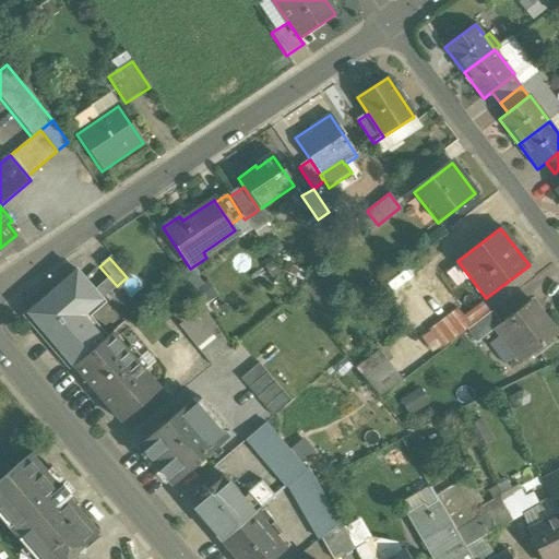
[(75,271),(27,313),(52,344),(83,318),(102,300),(75,271)]
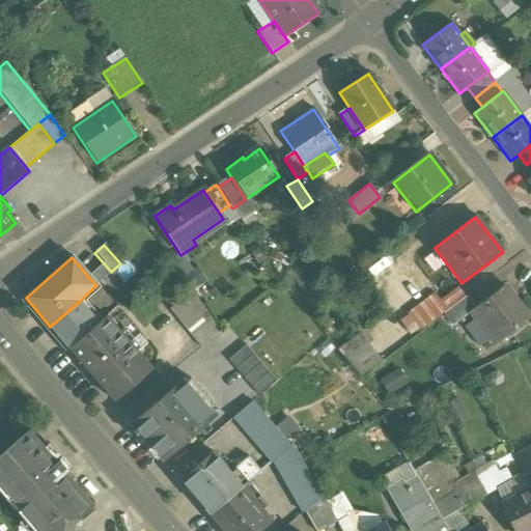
[(528,318),(503,287),(475,309),(469,314),(470,315),(494,345),(528,318)]
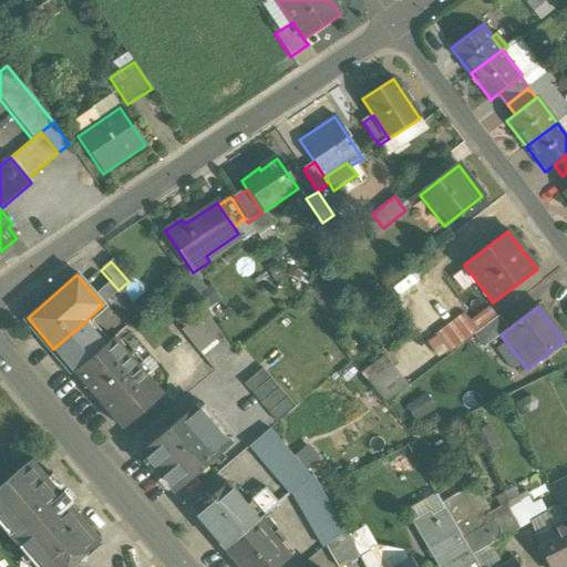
[(488,309),(472,322),(478,332),(496,319),(488,309)]
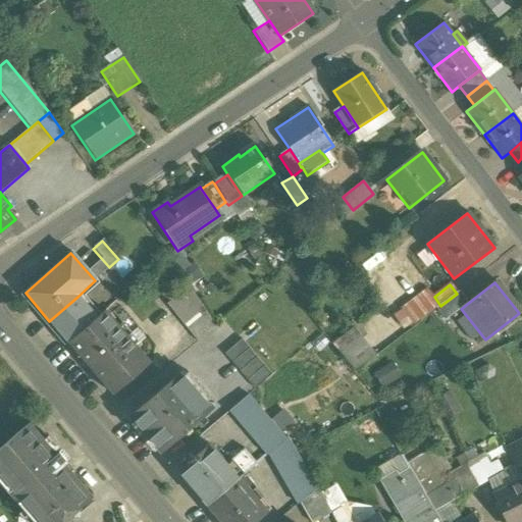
[(215,327),(188,286),(165,305),(197,343),(215,327)]
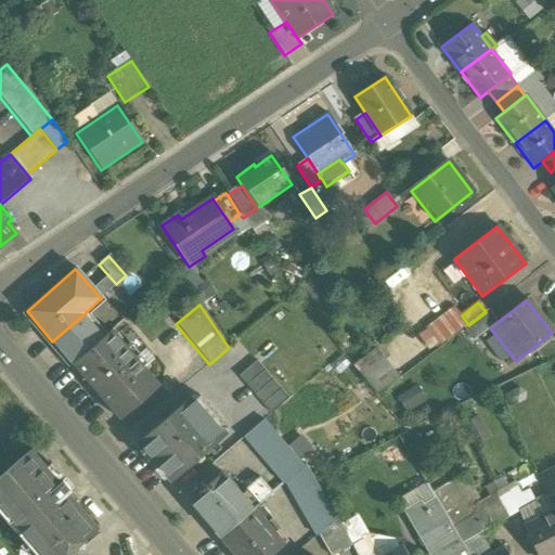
[(467,325),(453,308),(444,315),(457,333),(467,325)]
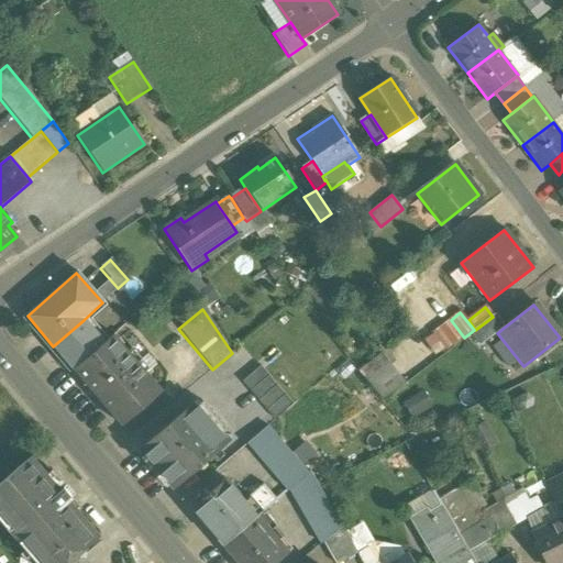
[(475,330),(470,333),(481,348),(498,334),(497,333),(504,328),(495,315),(493,317),(475,330)]
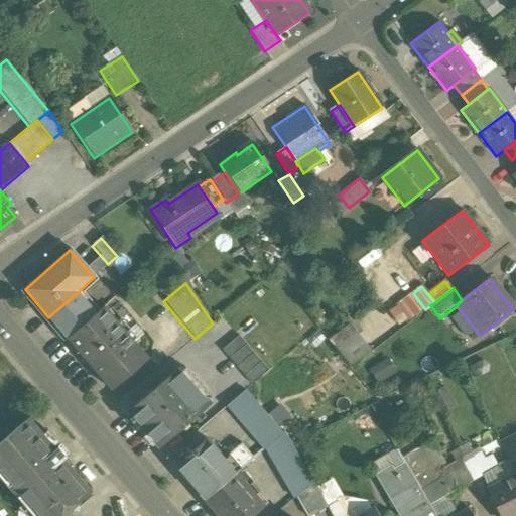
[(77,293),(48,317),(67,338),(95,314),(77,293)]
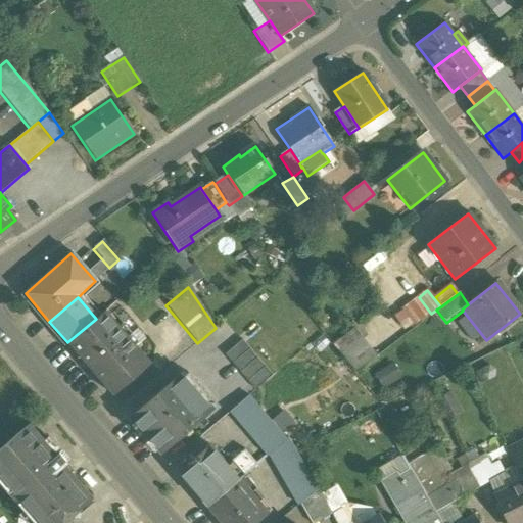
[(431,314),(419,297),(410,303),(422,320),(431,314)]
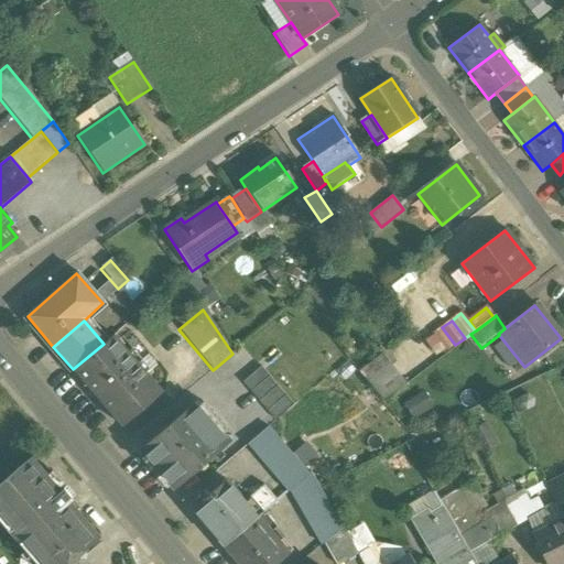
[(455,345),(442,327),(432,335),(446,353),(455,345)]
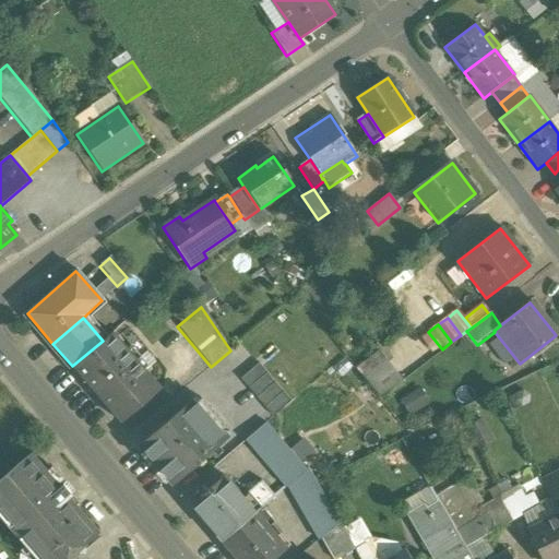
[(159,391),(111,333),(103,341),(72,366),(93,389),(92,391),(99,400),(102,399),(121,423),(159,391)]
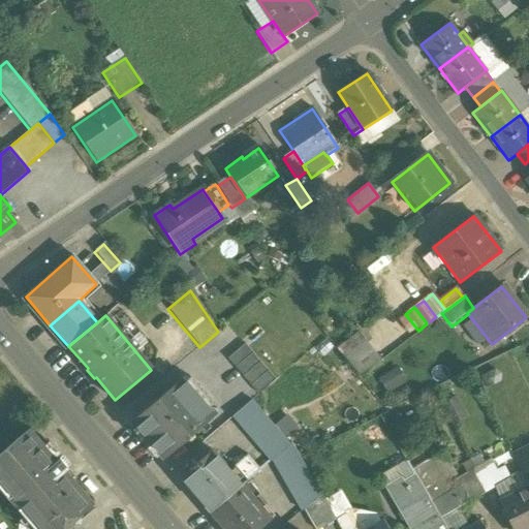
[(359,333),(337,350),(359,377),(379,361),(359,333)]
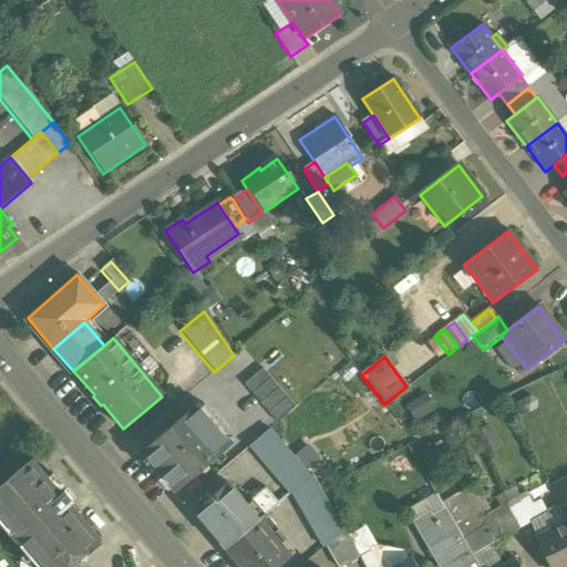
[(294,409),(261,371),(244,387),(276,424),(294,409)]
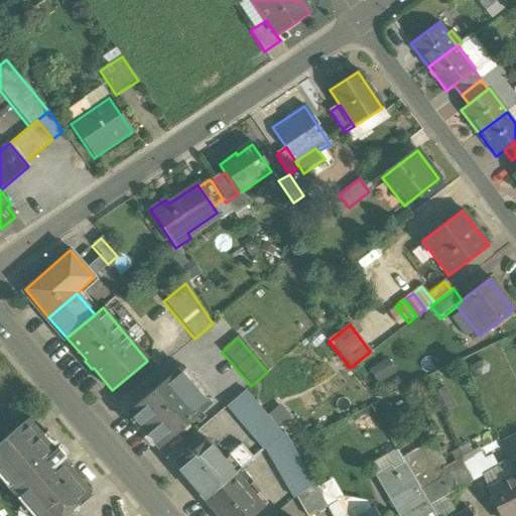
[(209,406),(176,370),(129,410),(161,447),(209,406)]
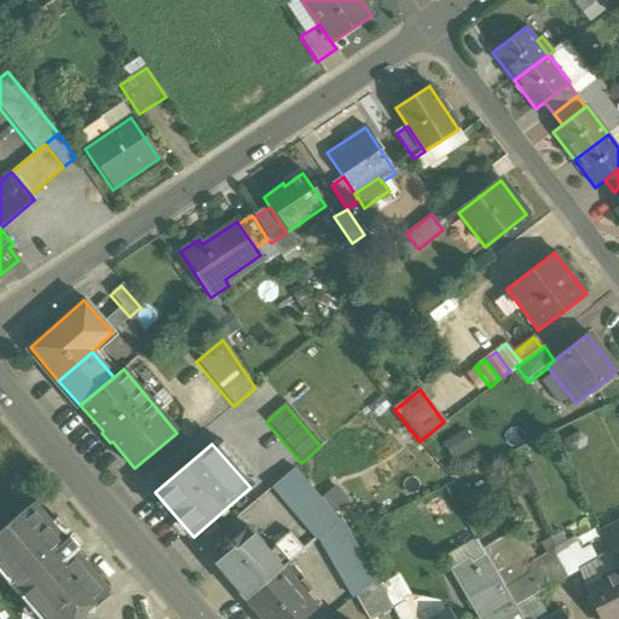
[(314,493),(293,470),(271,490),(291,513),(314,493)]
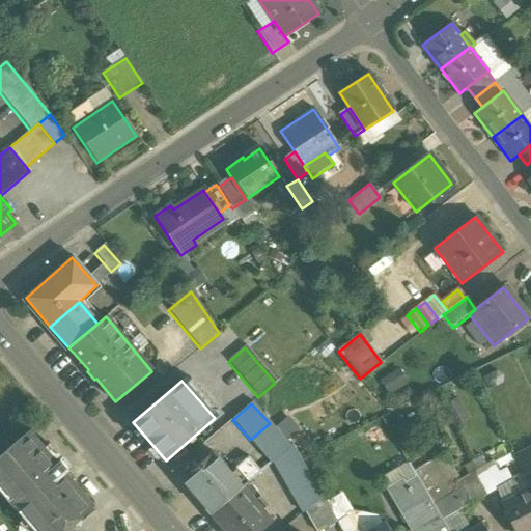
[(270,423),(250,440),(271,464),(272,463),(289,447),(270,423)]
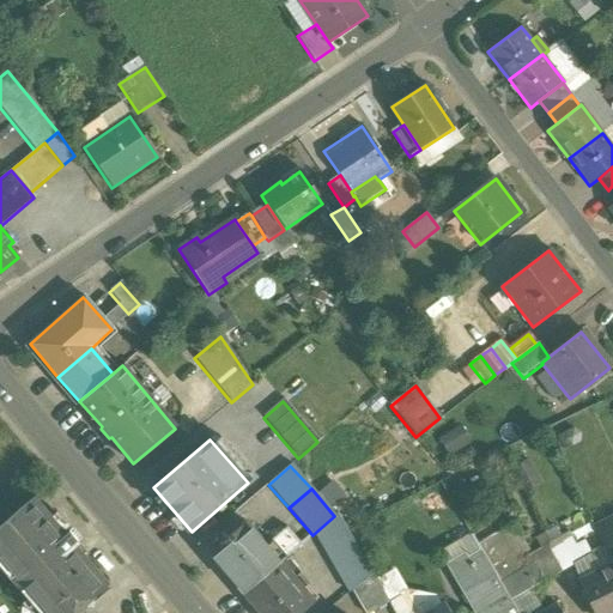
[(68,536),(37,498),(0,528),(0,566),(38,612),(73,612),(84,605),(92,606),(93,598),(109,584),(77,546),(79,544),(71,534),(68,536)]
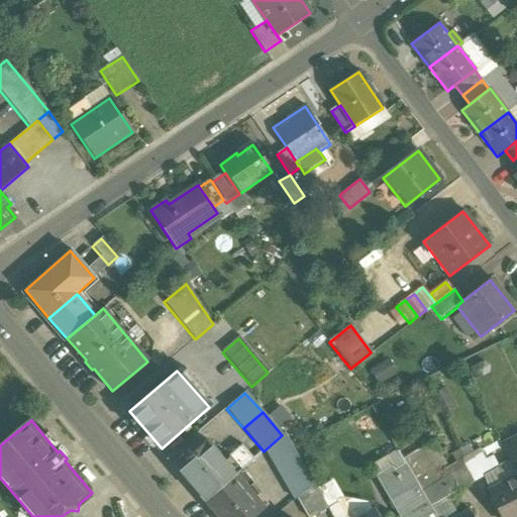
[(313,483),(285,433),(282,435),(265,450),(294,500),(296,498),(313,483)]
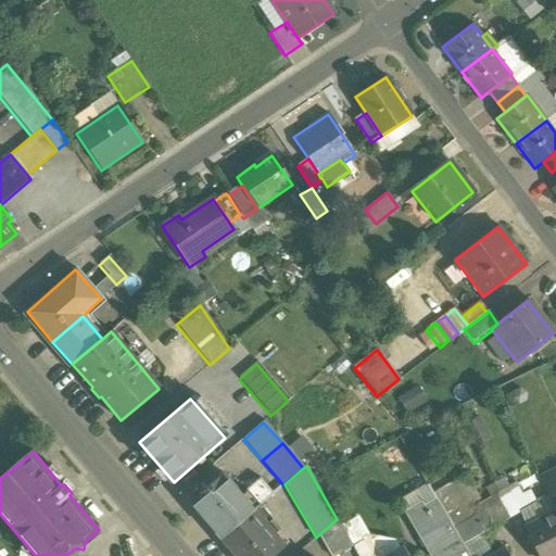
[(555,470),(539,479),(547,496),(555,513),(555,514),(555,470)]
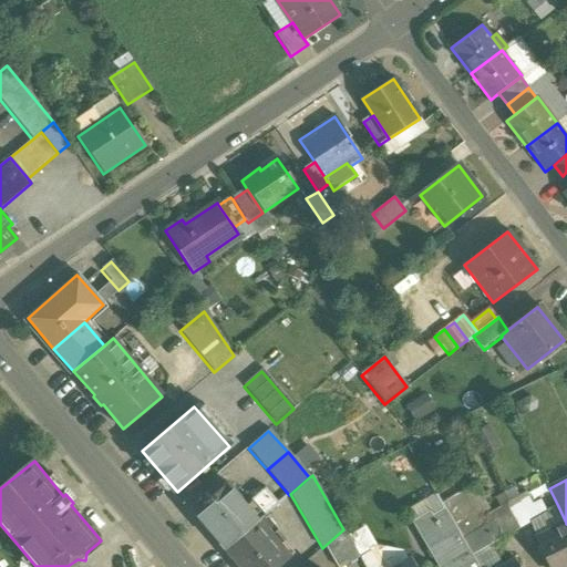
[(547,482),(508,502),(521,527),(529,522),(558,506),(549,488),(547,482)]
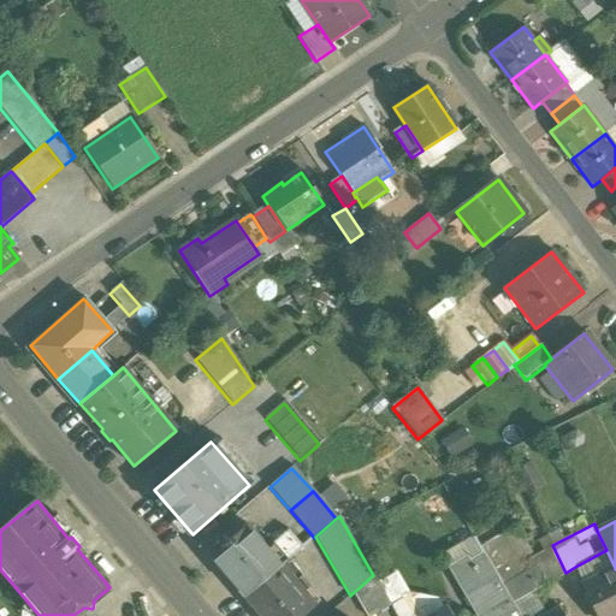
[(246,525),(211,555),(244,596),(280,566),(266,549),(246,525)]
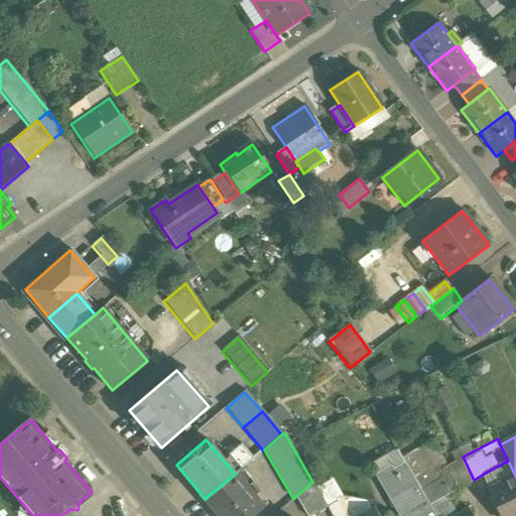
[(430,441),(402,459),(404,463),(421,491),(446,476),(442,469),(445,467),(430,441)]
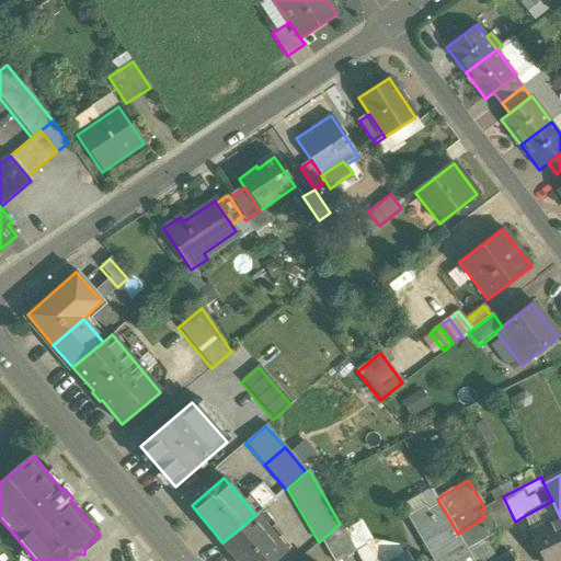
[(275,499),(262,483),(242,500),(255,515),(275,499)]
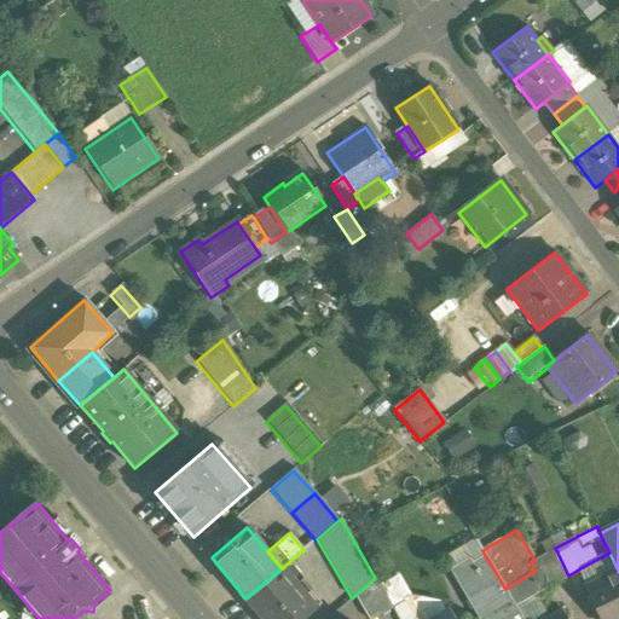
[(534,560),(531,562),(536,571),(537,571),(547,588),(568,576),(555,548),(534,560)]
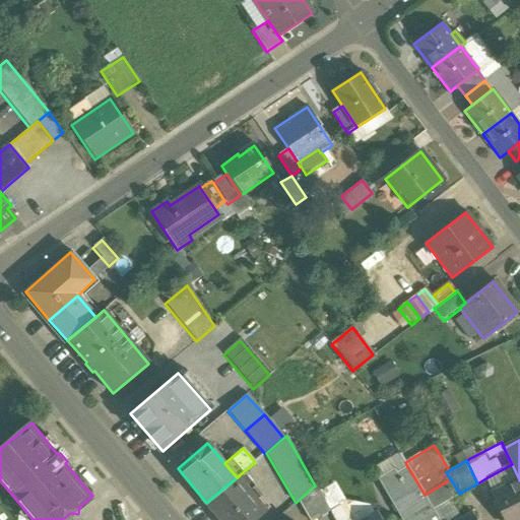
[(512,464),(485,478),(492,494),(519,479),(512,464)]
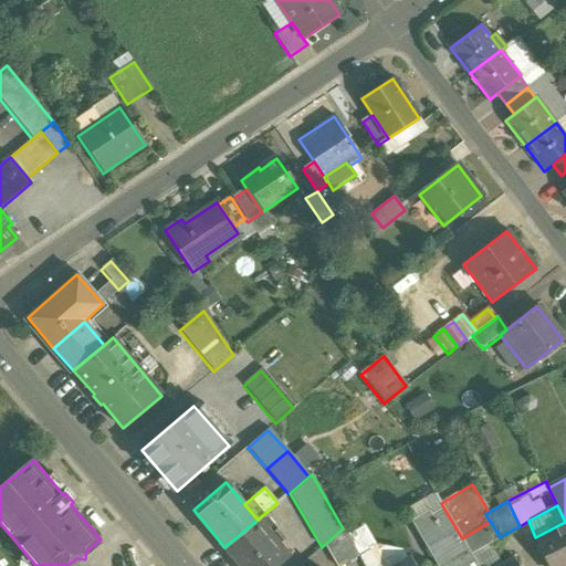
[(443,507),(431,514),(428,509),(409,520),(436,565),(462,565),(461,563),(472,556),(462,538),(443,507)]
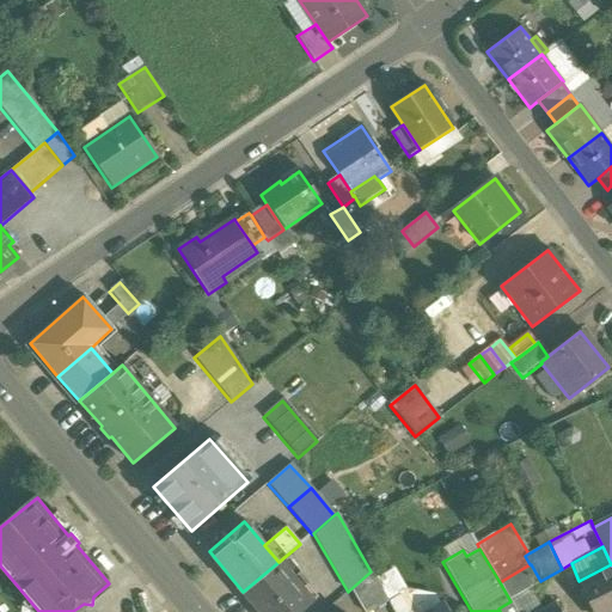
[(279,562),(243,592),(259,611),(300,611),(312,601),(279,562)]
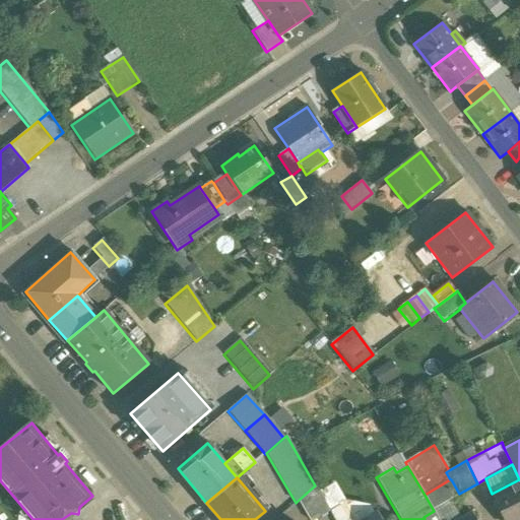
[(450,479),(425,495),(433,510),(459,494),(451,479),(450,479)]
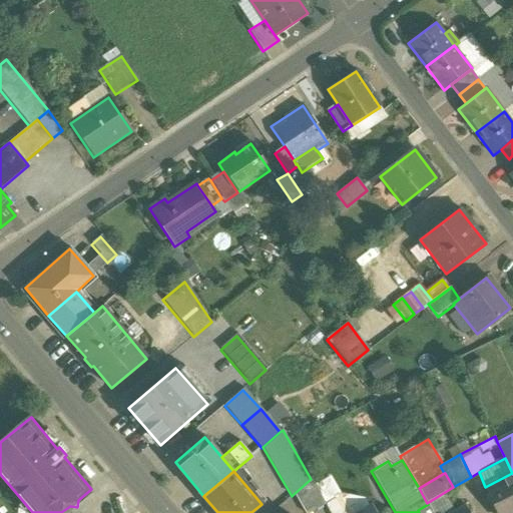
[(512,512),(512,474),(512,473),(485,487),(497,512),(512,512)]
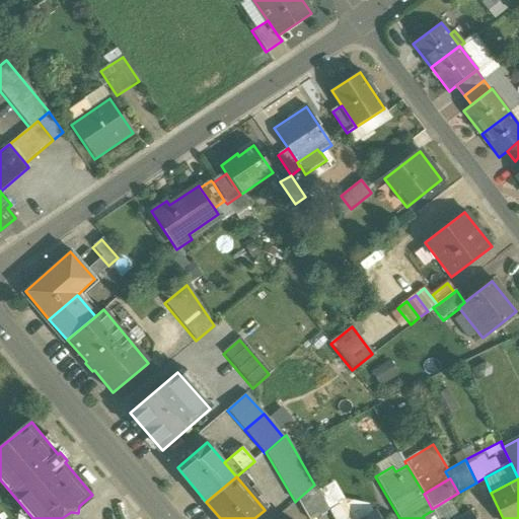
[(368,504),(344,499),(335,482),(318,492),(328,510),(327,510),(332,518),(365,518),(374,514),(368,504)]
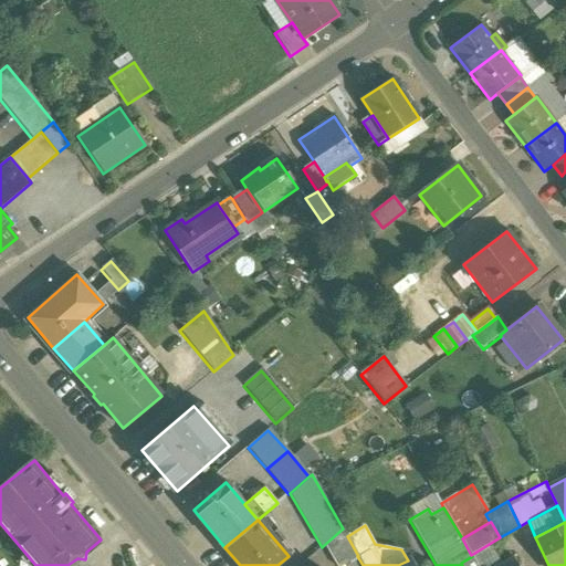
[(347,536),(343,528),(324,545),(335,565),(341,565),(357,556),(358,556),(347,536)]
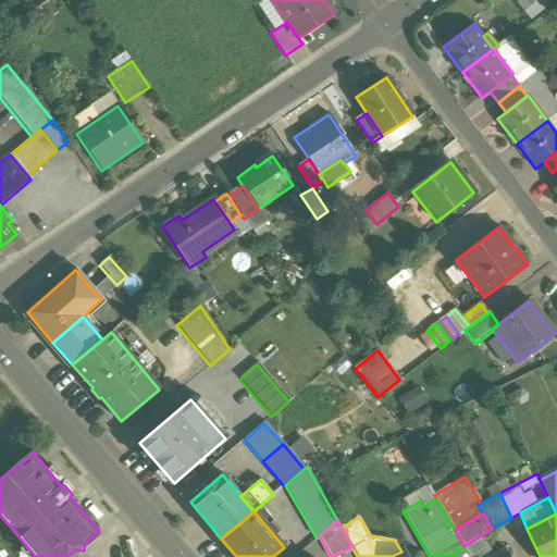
[(470,556),(465,547),(454,554),(455,556),(470,556)]
